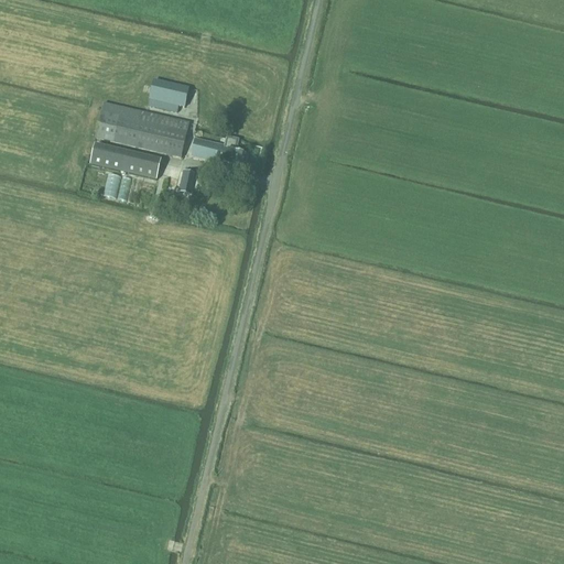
[(153,82),(147,108),(176,115),(179,108),(184,109),(188,89),(153,82)]
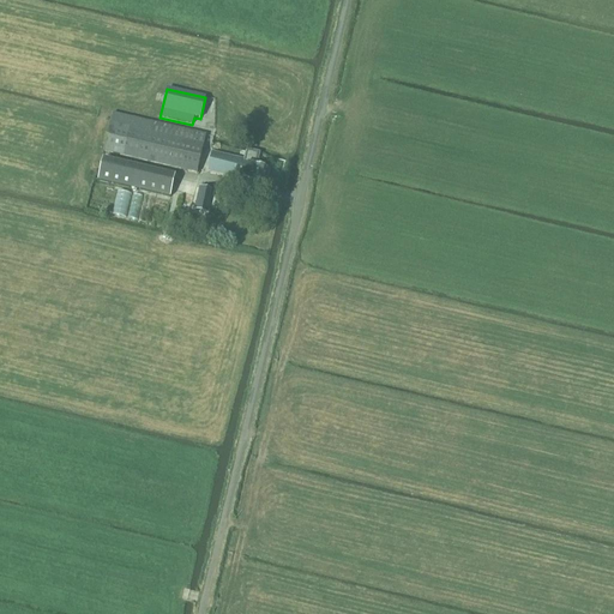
[(113,114),(110,124),(103,152),(197,174),(205,136),(113,114)]
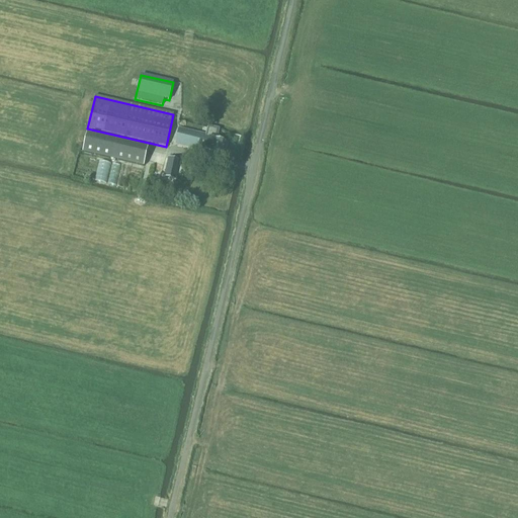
[(178,128),(175,145),(222,156),(225,143),(217,140),(219,131),(207,127),(206,135),(178,128)]
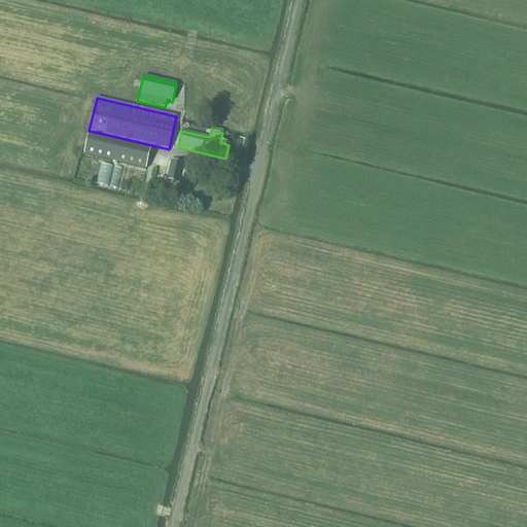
[(89,141),(85,154),(146,169),(149,154),(89,141)]
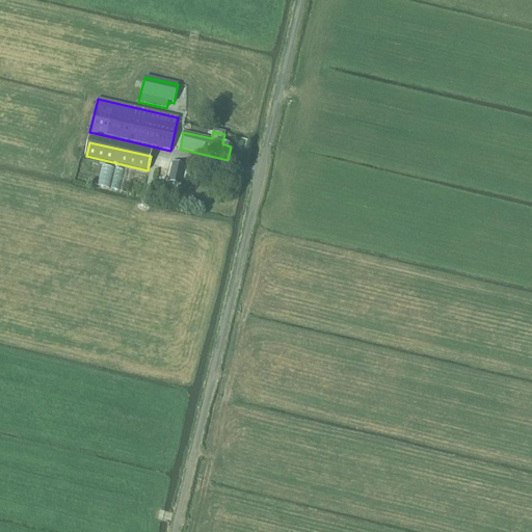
[(103,163),(98,185),(120,190),(125,169),(103,163)]
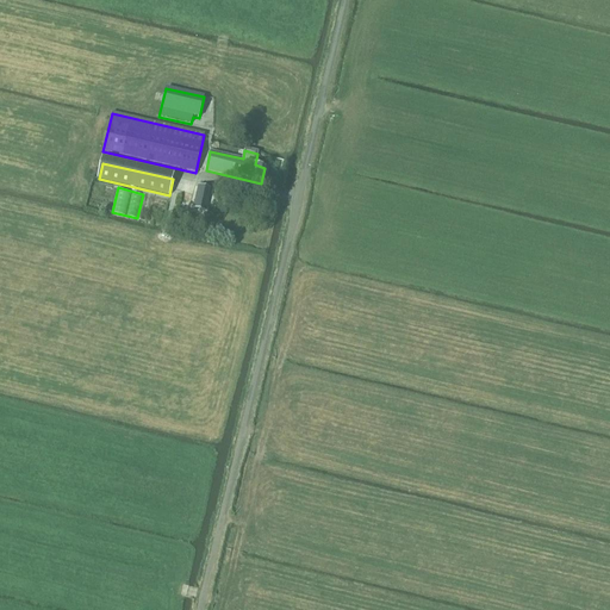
[(198,187),(193,209),(205,212),(210,190),(198,187)]
